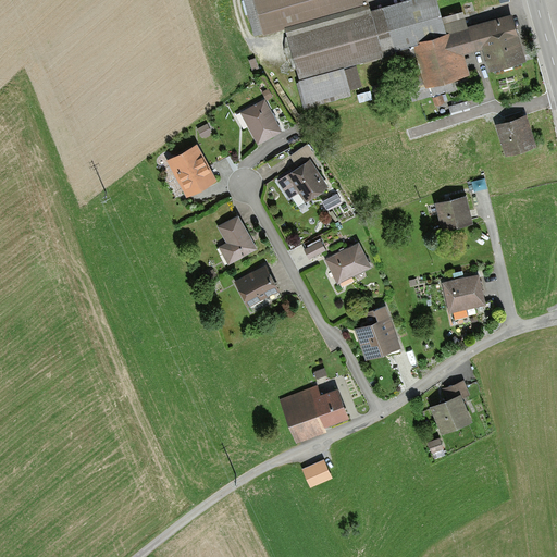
[(285,28),(369,4),(368,0),(244,0),(256,37),(285,28)]
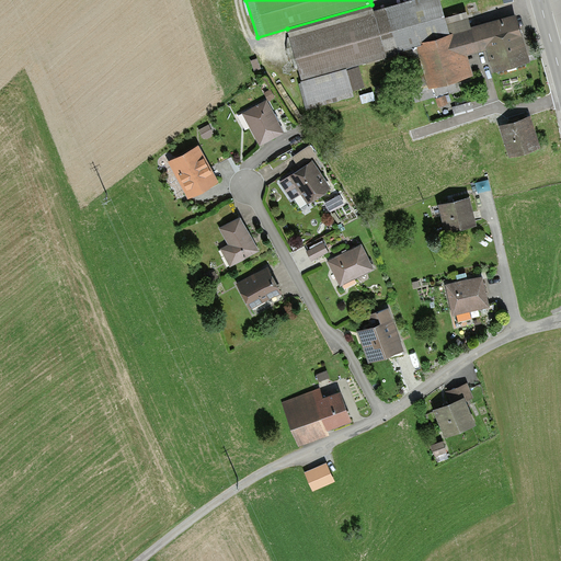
[(494,73),(530,63),(516,14),(472,29),(467,11),(446,16),(439,0),(411,0),(374,11),(371,4),(287,29),(302,82),(299,83),(307,111),(354,96),(353,92),(366,88),(359,66),(388,58),(387,55),(418,47),(428,89),(473,76),(467,56),(487,50),(494,73)]
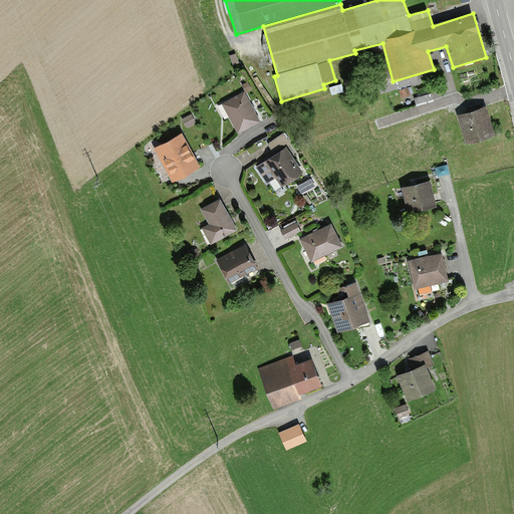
[(248,81),(242,84),(246,92),(252,89),(248,81)]
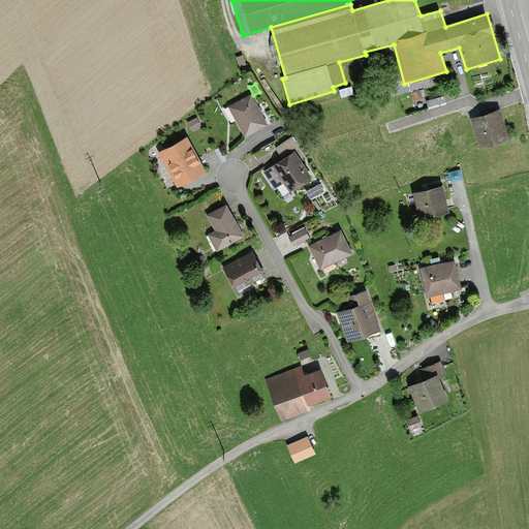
[(419,90),(411,93),(414,101),(423,97),(419,90)]
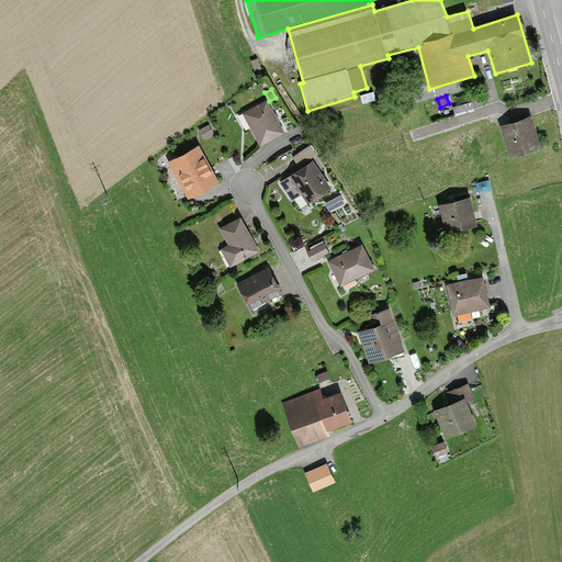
[(260,147),(285,133),(276,115),(267,99),(242,113),(260,147)]
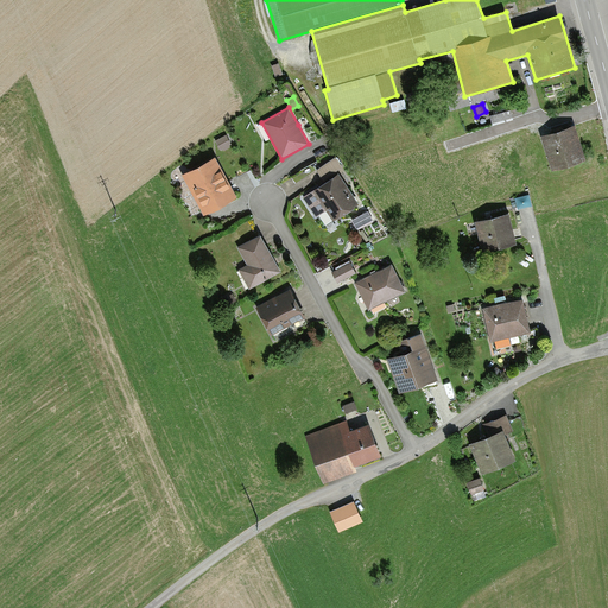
[(511,111),(491,116),(492,124),(512,118),(511,111)]
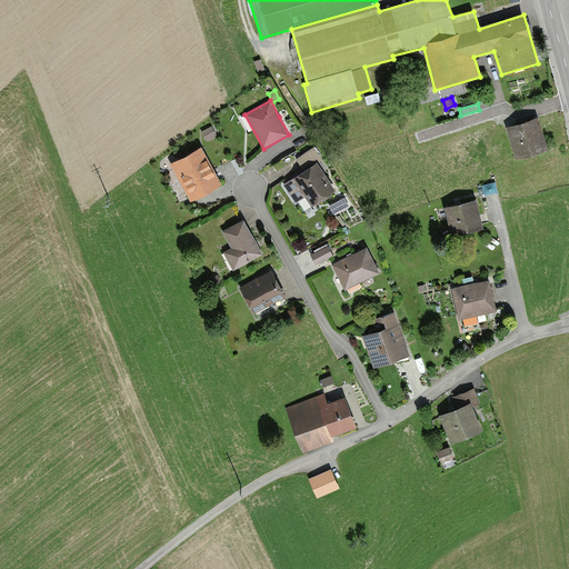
[(517,160),(548,149),(537,118),(506,129),(517,160)]
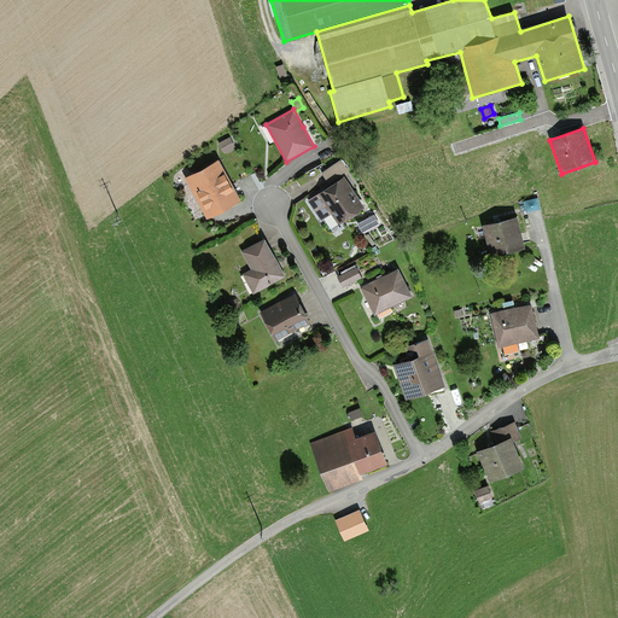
[(231,138),(219,144),(223,153),(235,147),(231,138)]
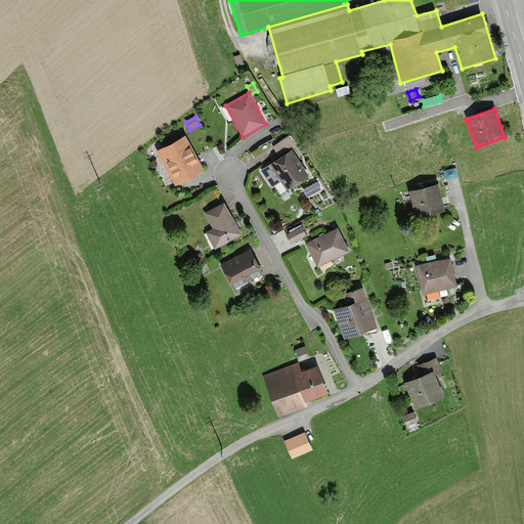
[(205,171),(185,136),(157,151),(176,187),(205,171)]
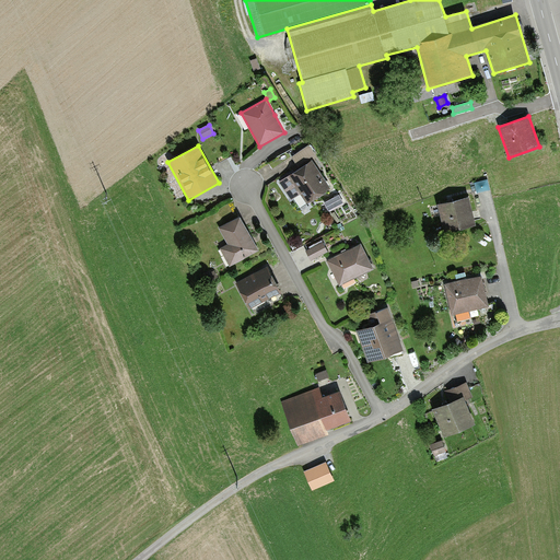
[(298,166),(315,154),(310,146),(291,158),(298,166)]
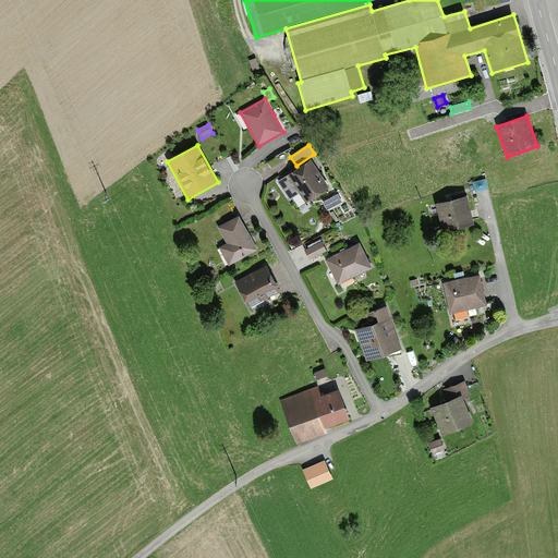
[(306,204),(329,189),(318,172),(311,160),(278,182),(290,201),(300,194),(306,204)]
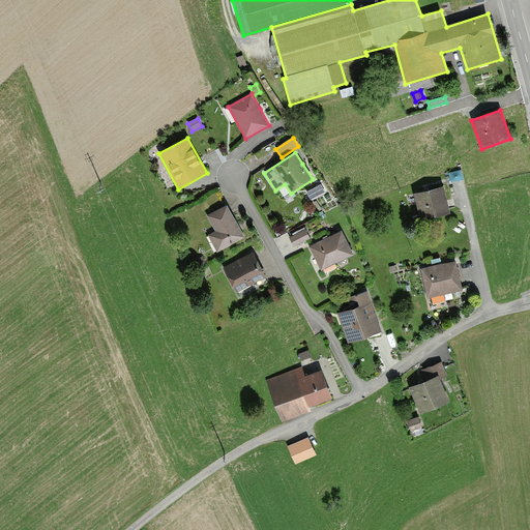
[(321,184),(306,193),(311,200),(325,192),(321,184)]
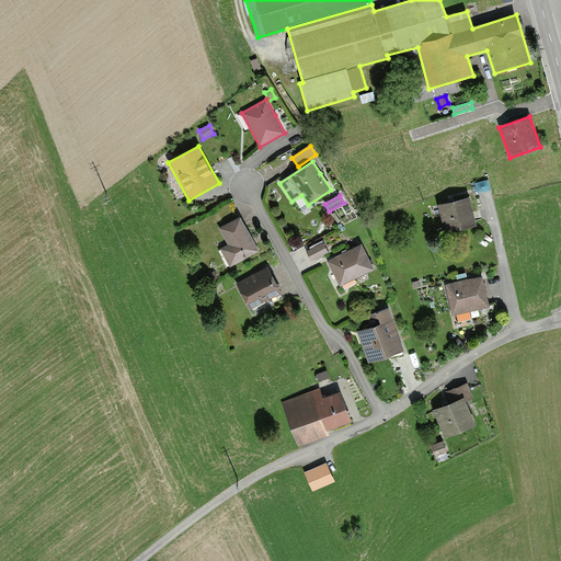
[(450,203),(438,205),(445,232),(477,225),(470,198),(450,203)]
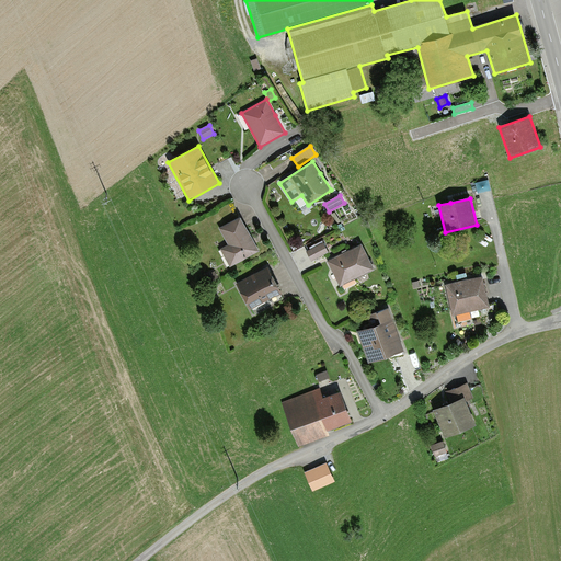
[(251,238),(240,218),(219,229),(228,244),(220,249),(230,266),(258,250),(251,238)]
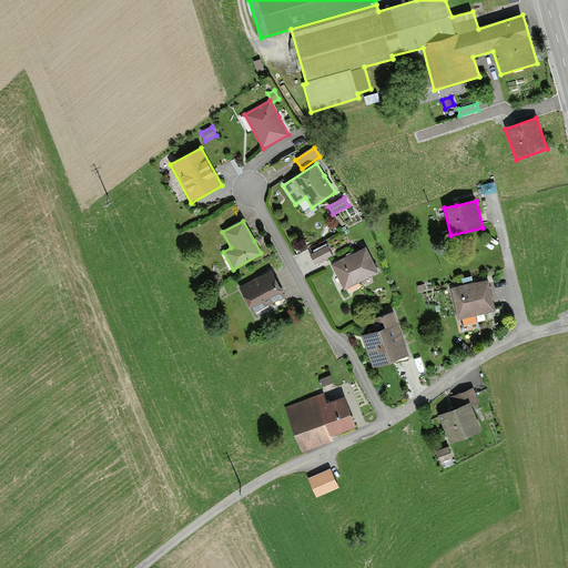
[(332,256),(327,246),(311,254),(315,264),(332,256)]
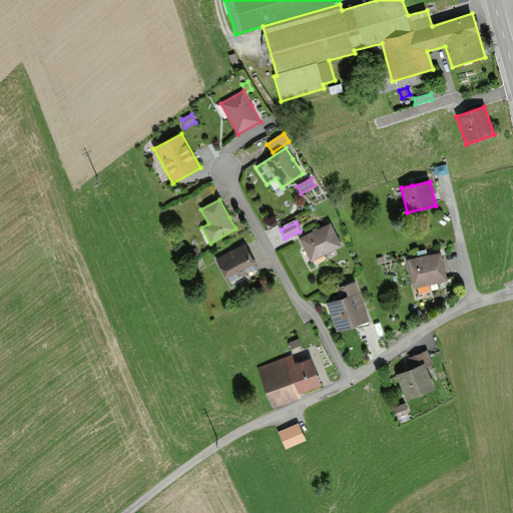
[(311,263),(342,246),(330,223),(318,230),(299,239),(311,263)]
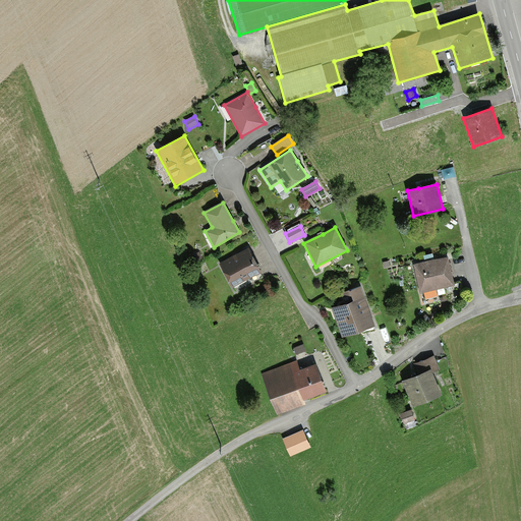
[(263,274),(248,247),(219,263),(233,289),(263,274)]
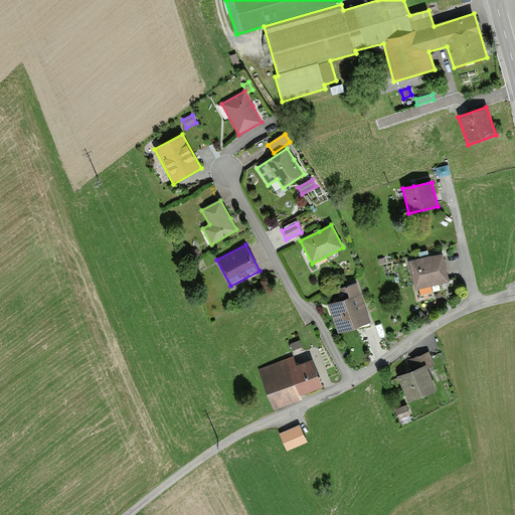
[(423,259),(409,262),(416,290),(450,282),(443,253),(423,259)]
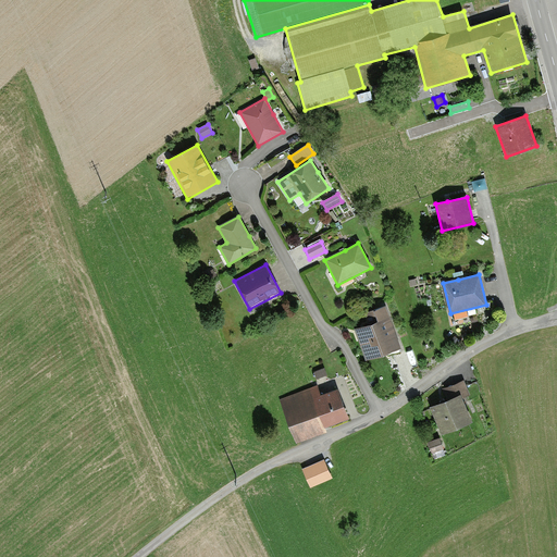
[(400,348),(386,306),(366,313),(370,325),(355,331),(364,361),(400,348)]
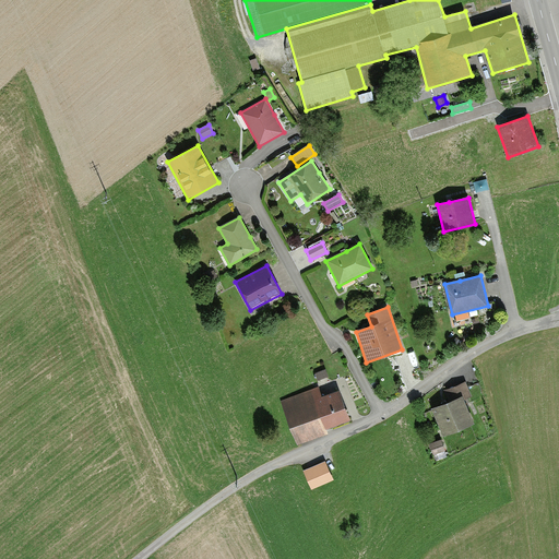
[(326,369),(316,373),(318,381),(330,377),(326,369)]
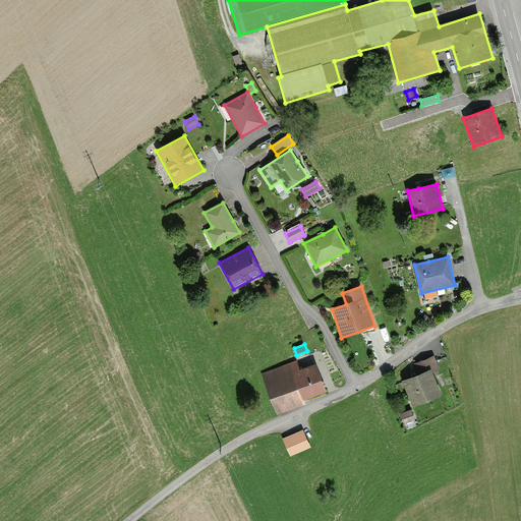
[(431,370),(432,372),(440,369),(435,355),(414,363),(419,375),(431,370)]
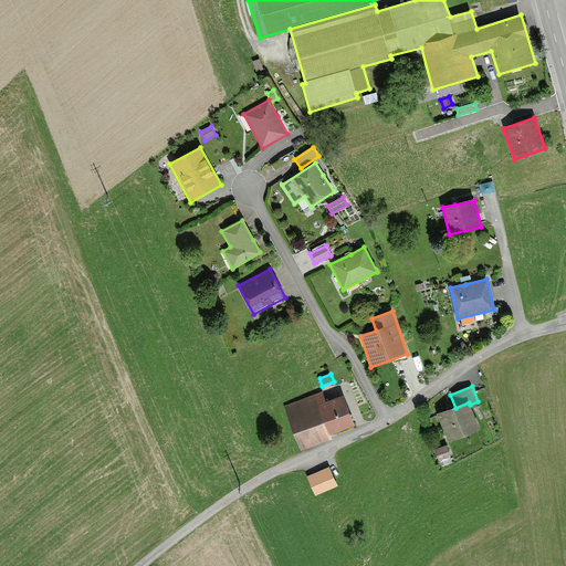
[(329,435),(355,426),(344,396),(326,402),(323,392),(285,406),(302,450),(331,439),(329,435)]
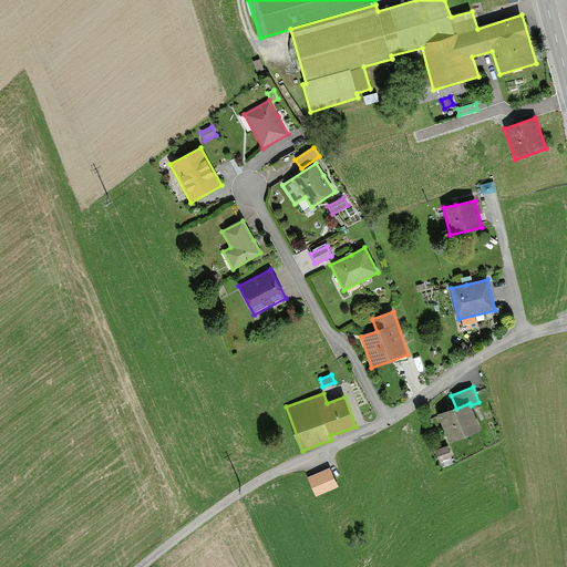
[(470,403),(456,409),(452,410),(437,415),(449,442),(481,429),(471,405),(470,403)]
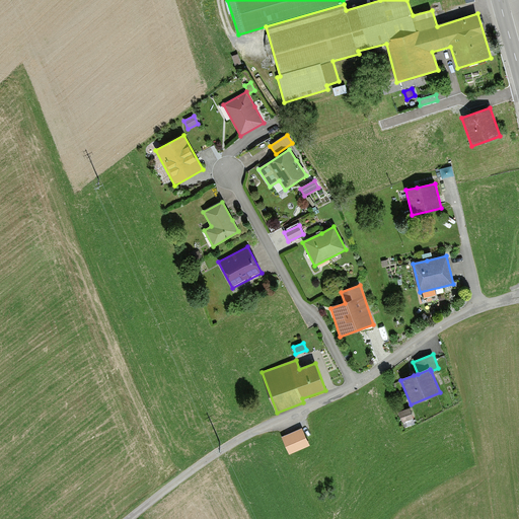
[(411,409),(399,413),(402,423),(414,419),(411,409)]
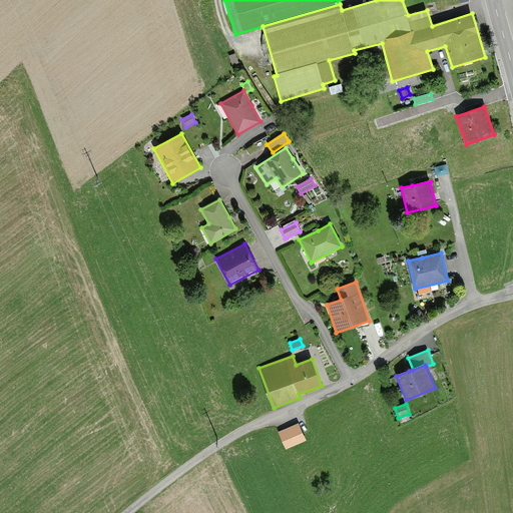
[(286,449),(306,440),(299,424),(279,432),(286,449)]
